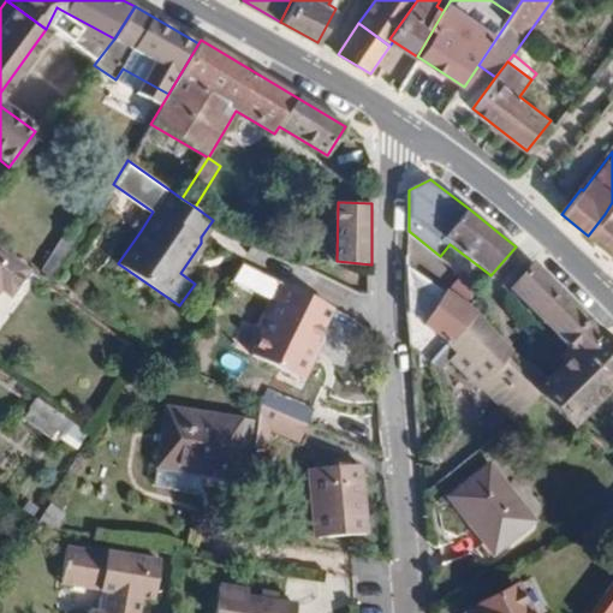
[(612,202),(605,214),(588,236),(612,256),(612,202)]
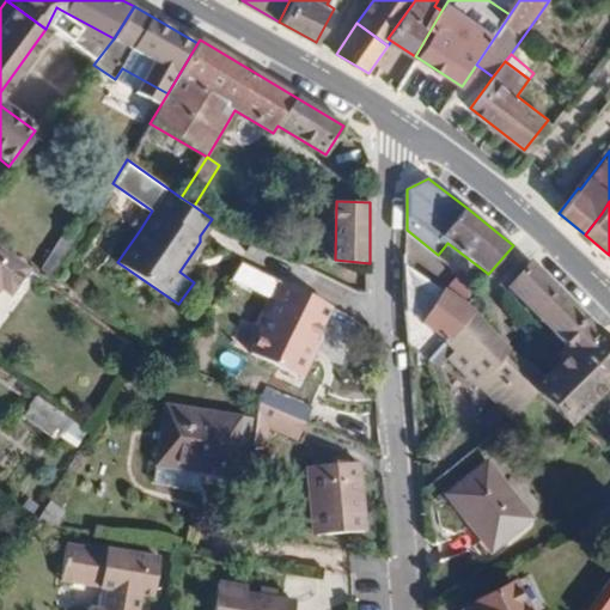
[(40,268),(53,276),(54,275),(90,218),(77,209),(40,268)]
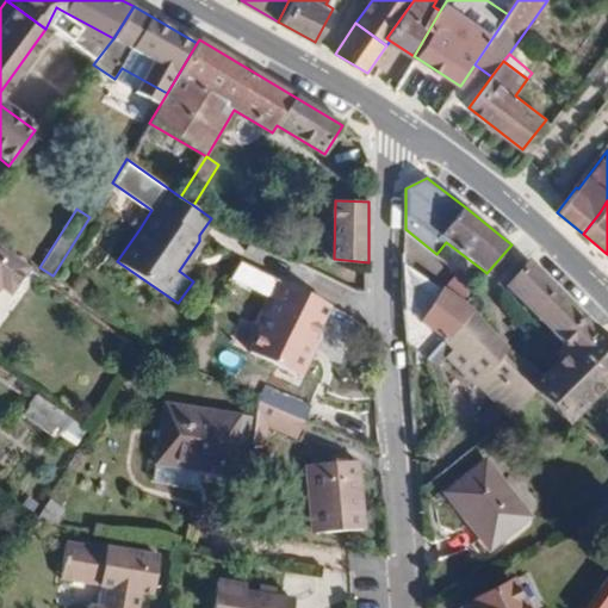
[(7,252),(0,246),(0,286),(10,293),(29,267),(7,252)]
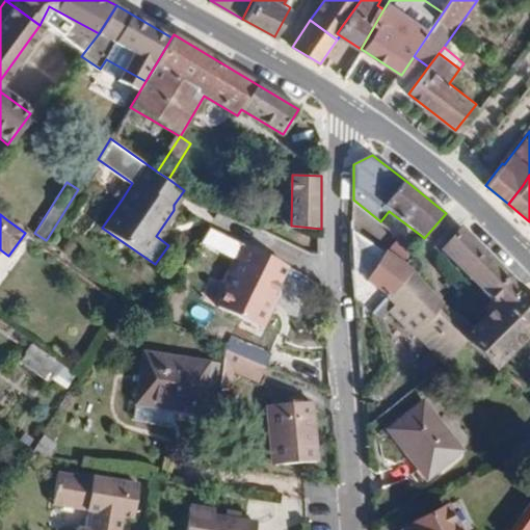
[(387,252),(352,229),(355,293),(355,298),(376,314),(413,272),(414,270),(402,263),(403,260),(415,247),(400,236),(387,252)]
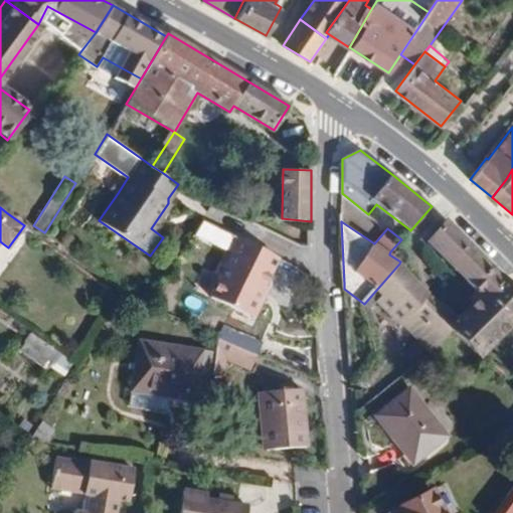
[(432,297),(399,264),(364,304),(368,309),(375,302),(401,327),(404,325),(432,351),(456,330),(480,356),(482,353),(512,324),(512,287),(446,221),(428,240),(481,294),(461,314),(432,297)]
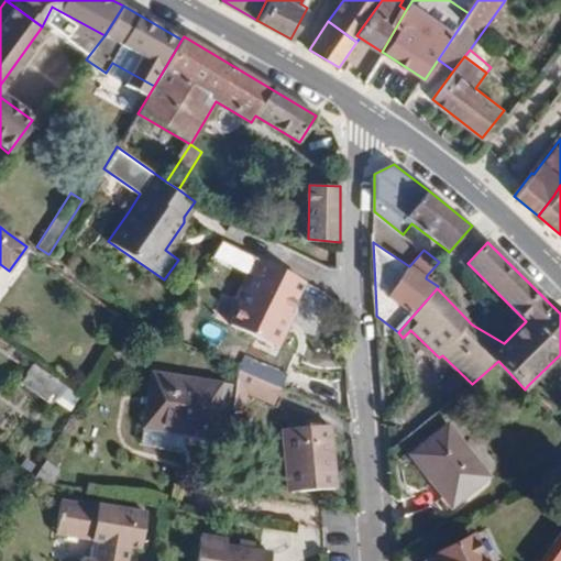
[(274,343),(306,279),(257,256),(250,271),(256,274),(232,322),(274,343)]
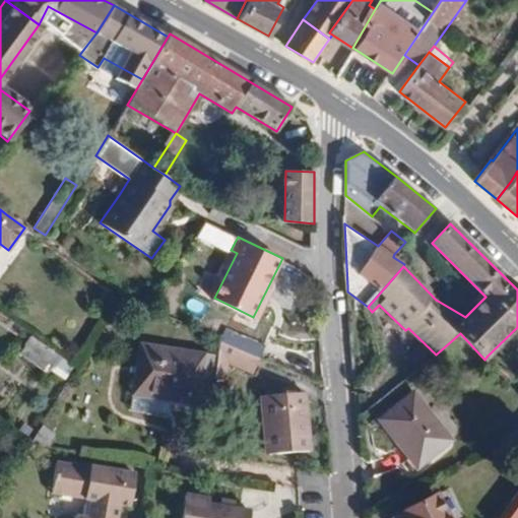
[(230,328),(223,340),(256,354),(261,357),(266,344),(230,328)]
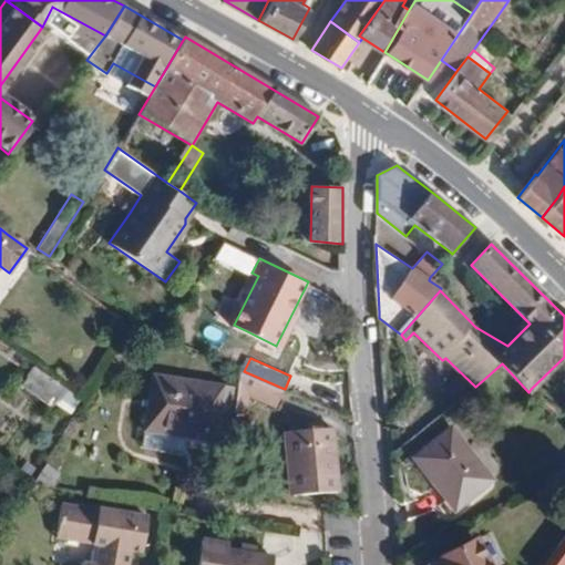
[(52,406),(65,389),(34,366),(21,382),(52,406)]
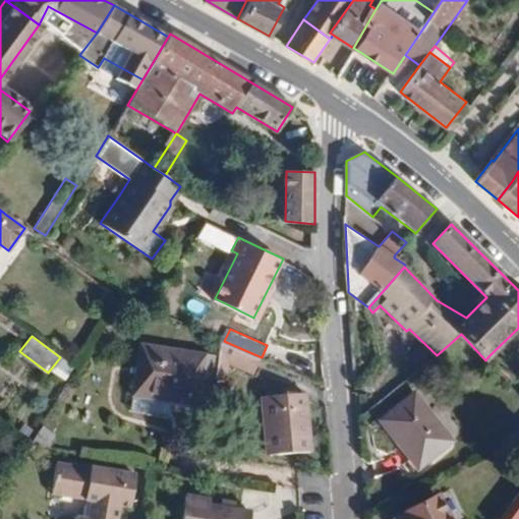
[(210,417),(214,388),(200,386),(207,352),(140,342),(132,395),(171,401),(197,405),(196,415),(210,417)]
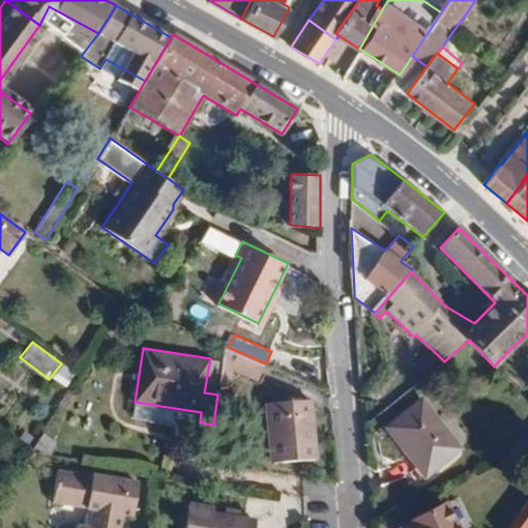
[(225,348),(223,363),(259,379),(265,365),(225,348)]
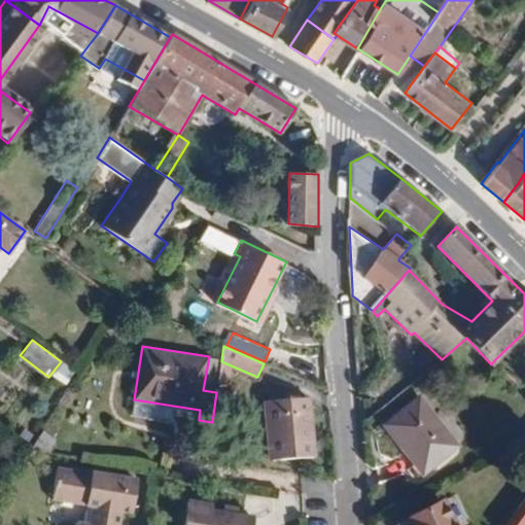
[(312,397),(263,403),(267,458),(318,453),(312,397)]
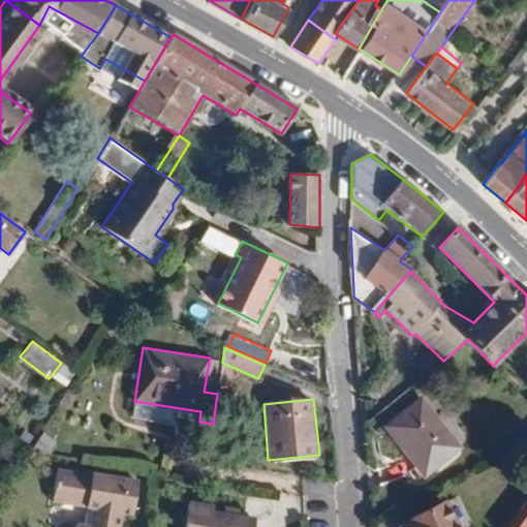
[(421,399),(386,426),(425,473),(459,447),(421,399)]
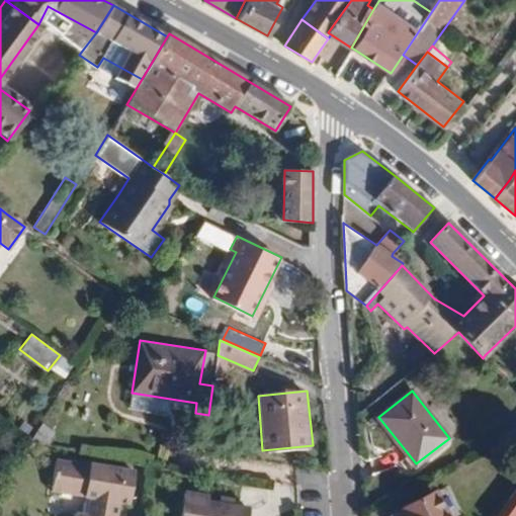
[(170,399),(132,393),(130,407),(167,413),(170,399)]
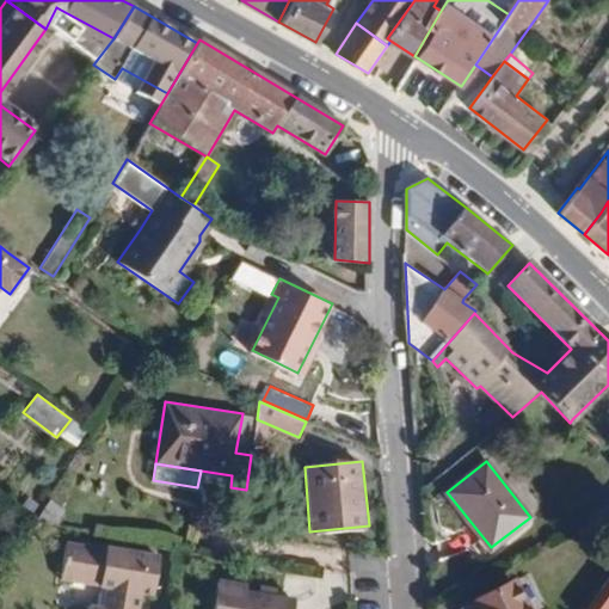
[(50,498),(37,520),(36,520),(59,523),(66,508),(50,498)]
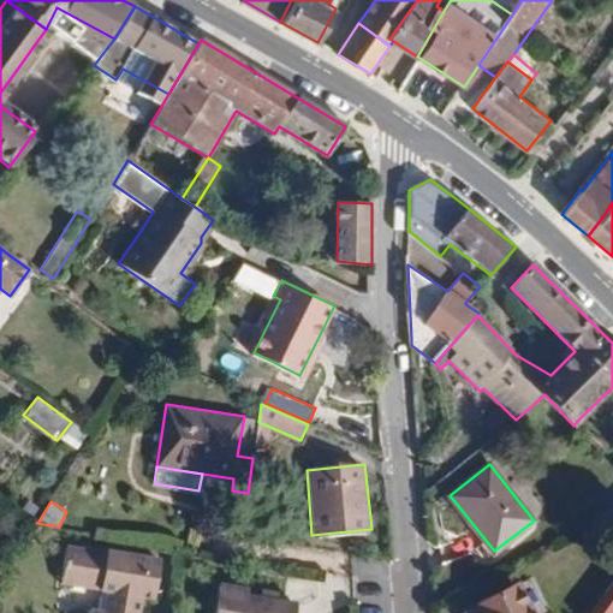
[(90,609),(89,612),(141,612),(143,596),(155,597),(161,559),(69,545),(64,582),(102,588),(100,609),(90,609)]
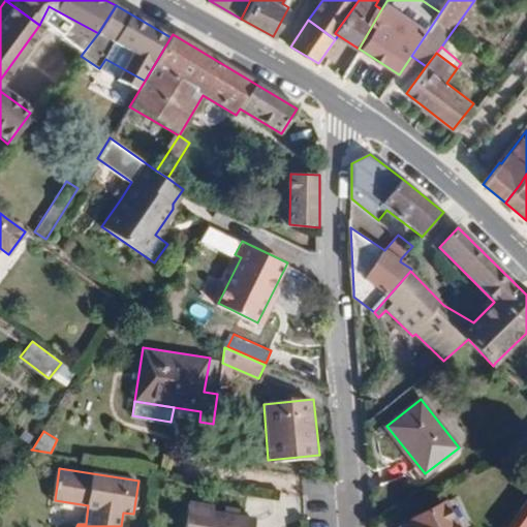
[(526,500),(507,526),(526,526),(526,500)]
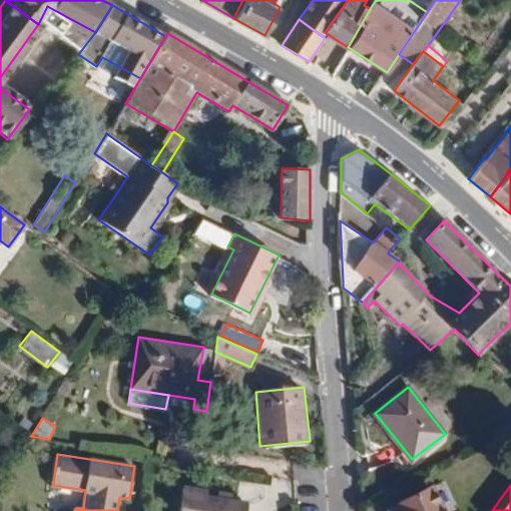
[(184,486),(178,510),(245,510),(247,503),(206,495),(207,490),(184,486)]
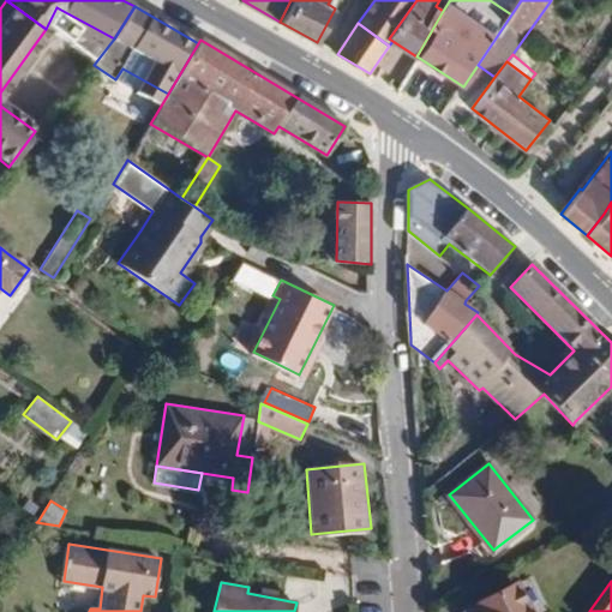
[(532,611),(517,582),(465,609),(466,611),(532,611)]
